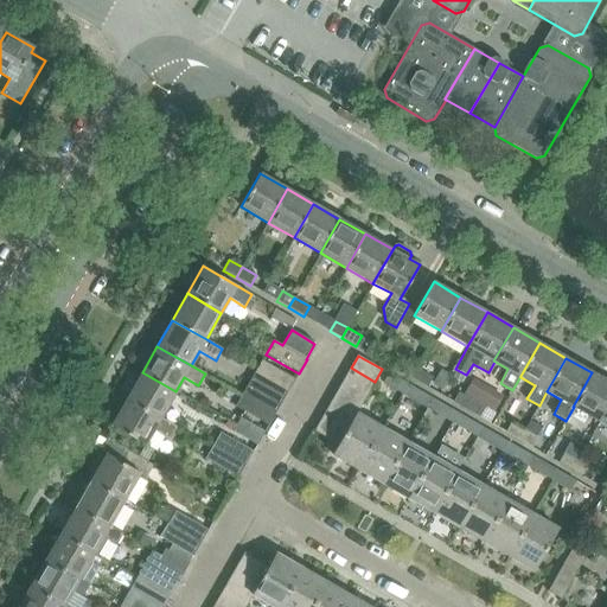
[(400,370),(414,378),(419,369),(404,360),(400,370)]
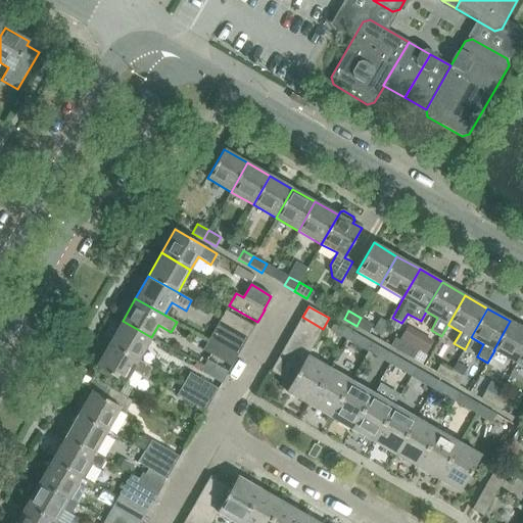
[(220,322),(247,338),(254,327),(226,312),(220,322)]
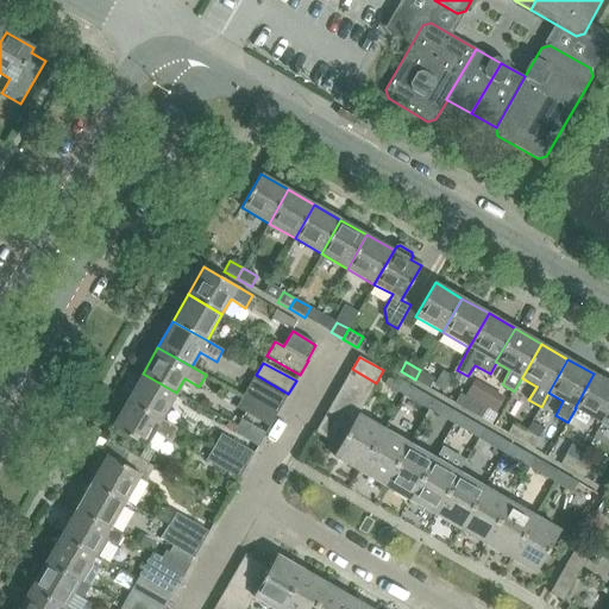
[(376,383),(352,369),(345,382),(369,395),(376,383)]
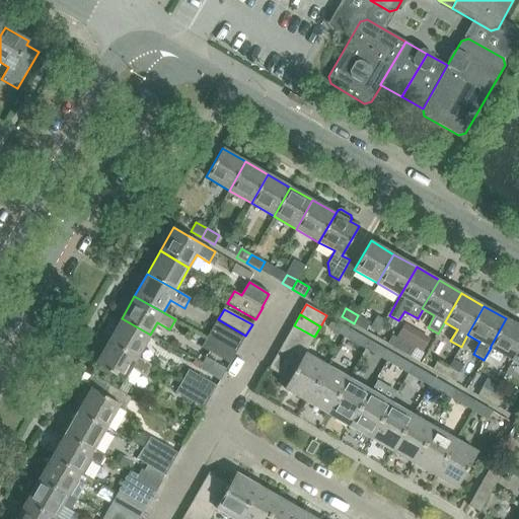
[(354,323),(366,330),(371,322),(358,315),(354,323)]
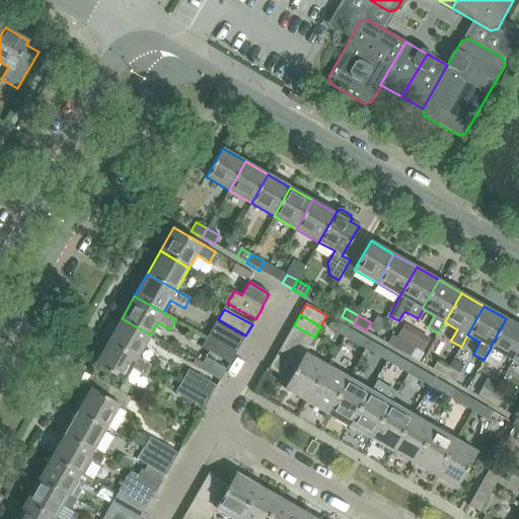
[(122,318),(108,341),(137,358),(150,335),(122,318)]
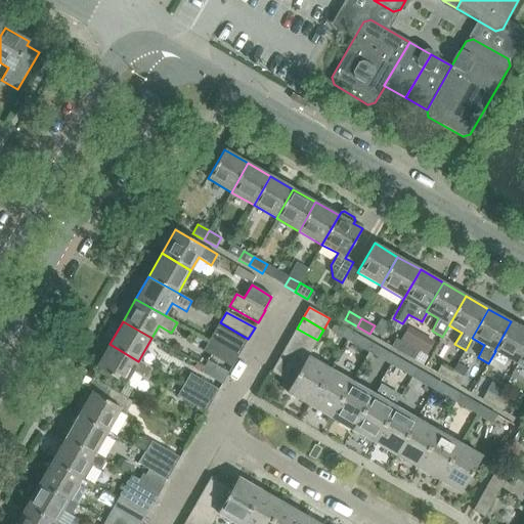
[(523,351),(523,329),(511,321),(494,351),(517,364),(523,351)]
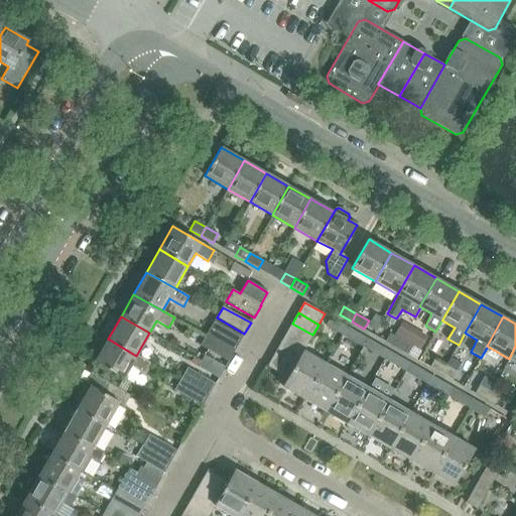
[(234,352),(241,340),(244,334),(217,317),(213,324),(207,336),(234,352)]
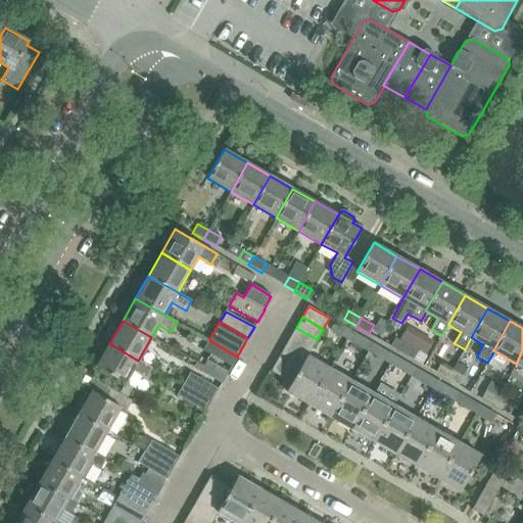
[(331,330),(346,338),(351,330),(336,322),(331,330)]
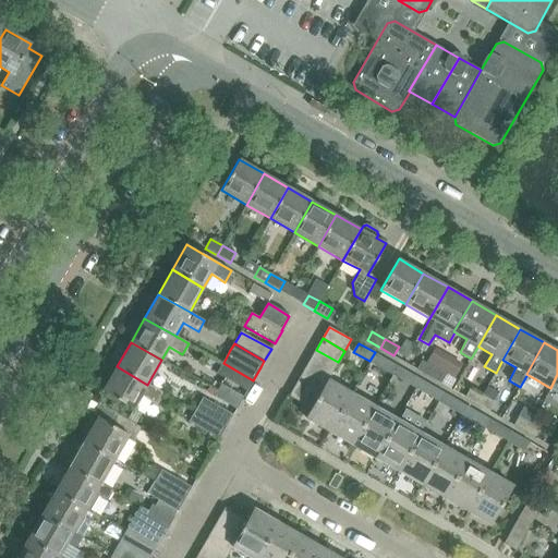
[(316,350),(310,361),(331,374),(338,362),(316,350)]
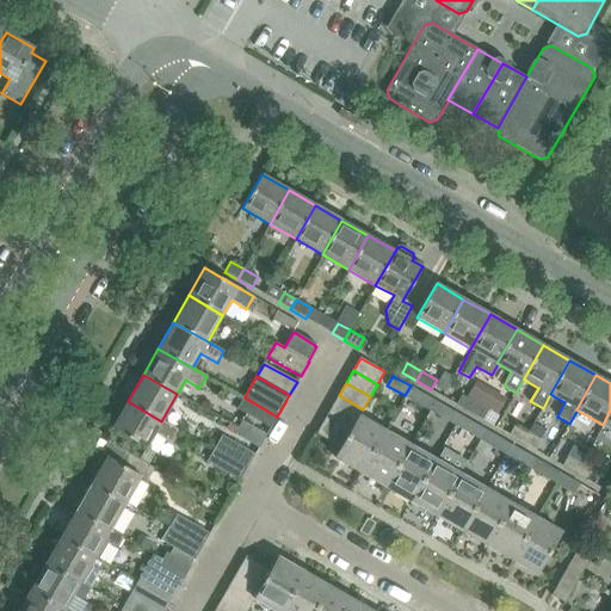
[(405,395),(430,411),(436,401),(411,386),(405,395)]
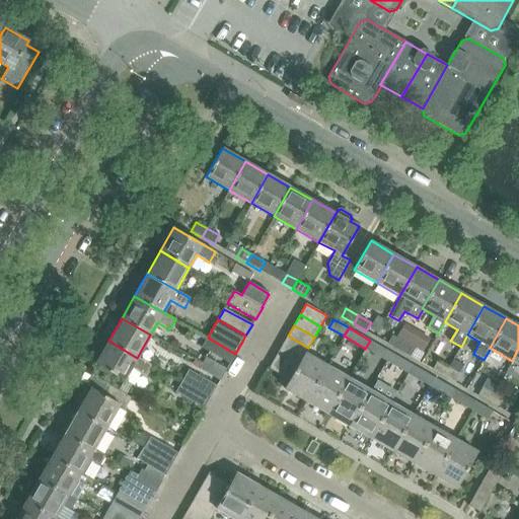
[(288,336),(281,347),(302,358),(305,353),(308,348),(288,336)]
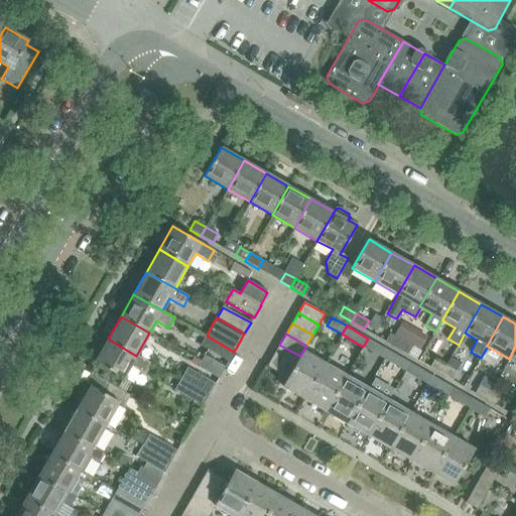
[(396,349),(401,340),(390,334),(385,342),(396,349)]
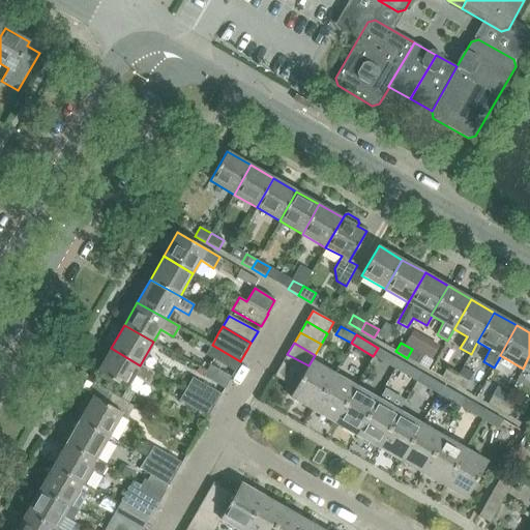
[(206,356),(234,372),(240,361),(212,345),(206,356)]
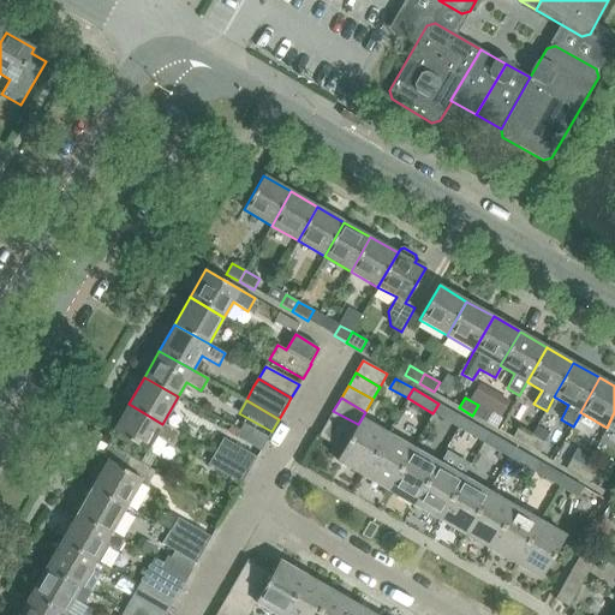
[(156,435),(171,443),(175,436),(178,431),(162,424),(129,404),(113,431),(147,451),(156,435)]
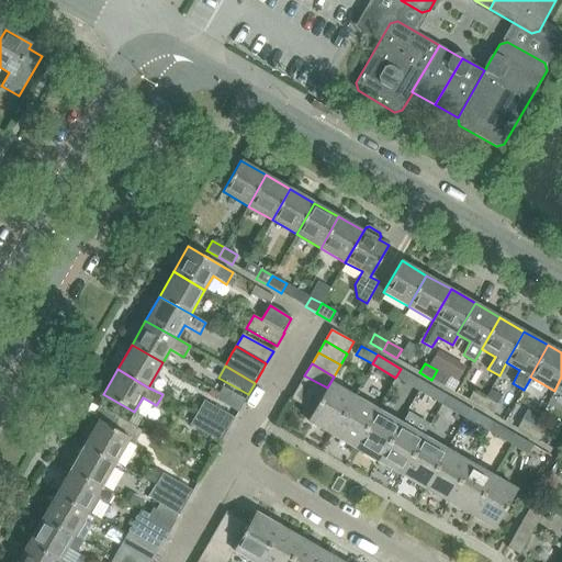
[(395,378),(418,391),(424,382),(401,369),(395,378)]
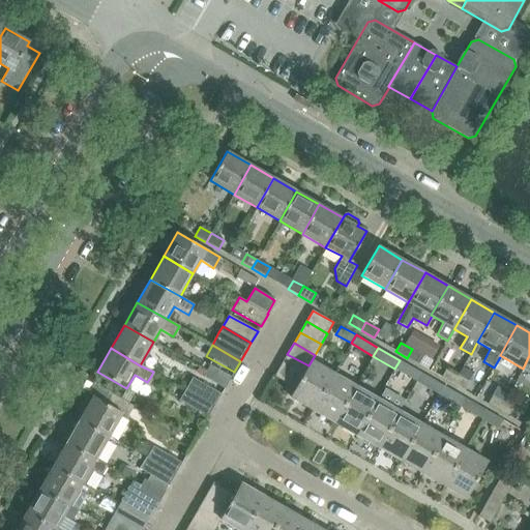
[(412,349),(407,358),(418,364),(423,356),(412,349)]
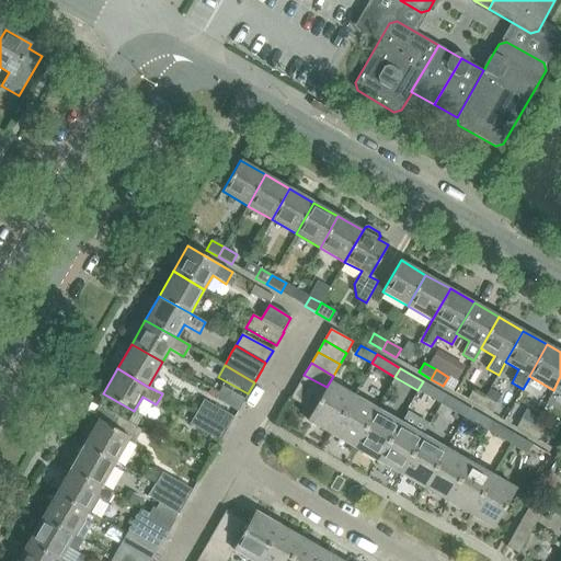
[(304,375),(297,386),(319,399),(327,387),(304,375)]
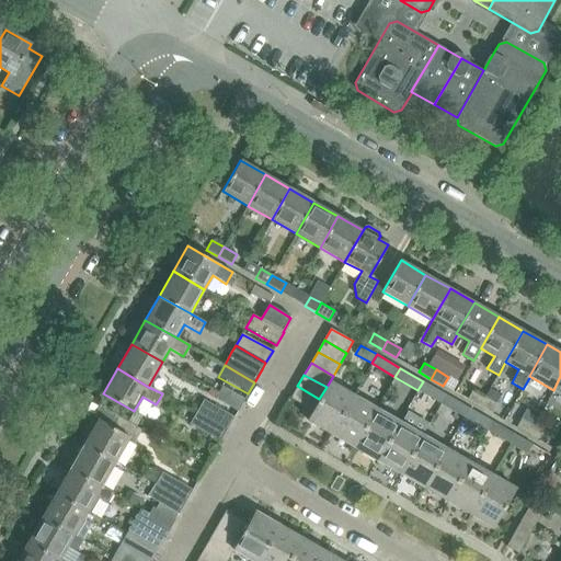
[(319,399),(312,411),(307,420),(331,434),(353,396),(330,381),(327,387),(319,399)]
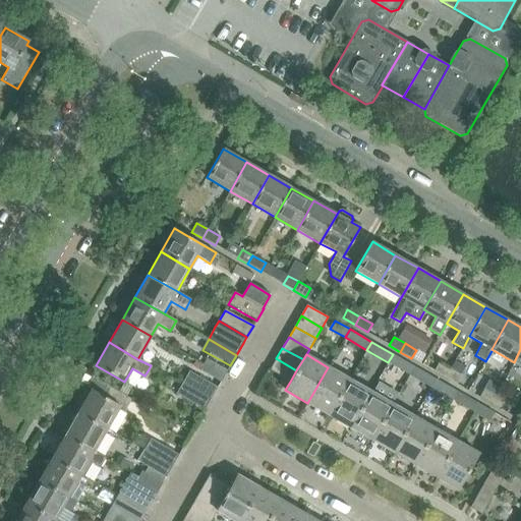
[(388,362),(409,374),(414,366),(393,354),(388,362)]
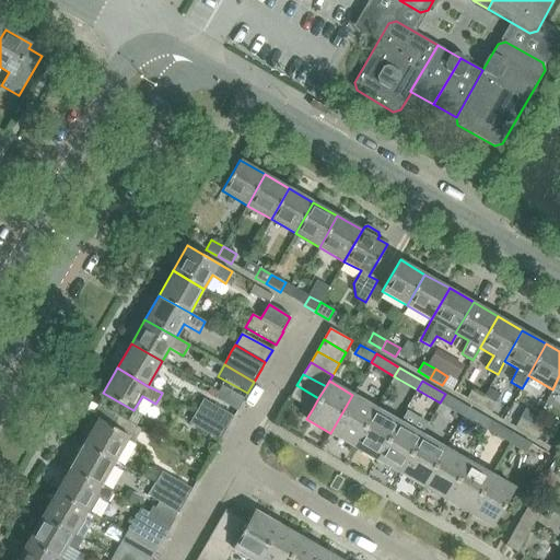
[(296,385),(290,397),(312,410),(318,398),(296,385)]
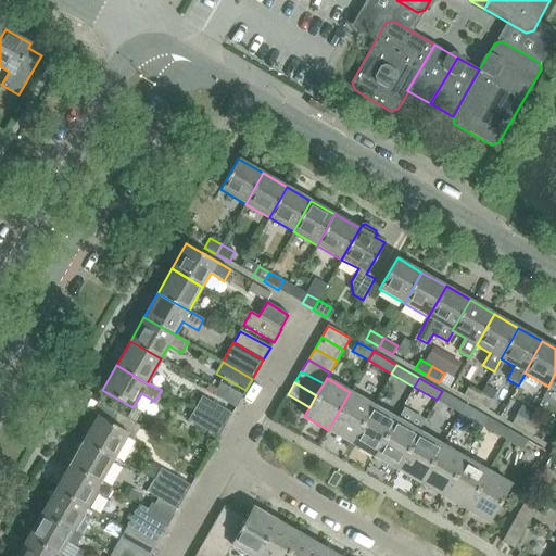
[(213,395),(236,408),(242,396),(219,383),(213,395)]
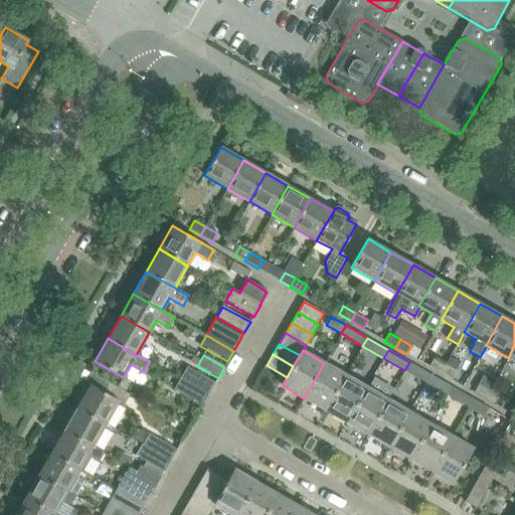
[(427,366),(440,373),(445,365),(433,358),(427,366)]
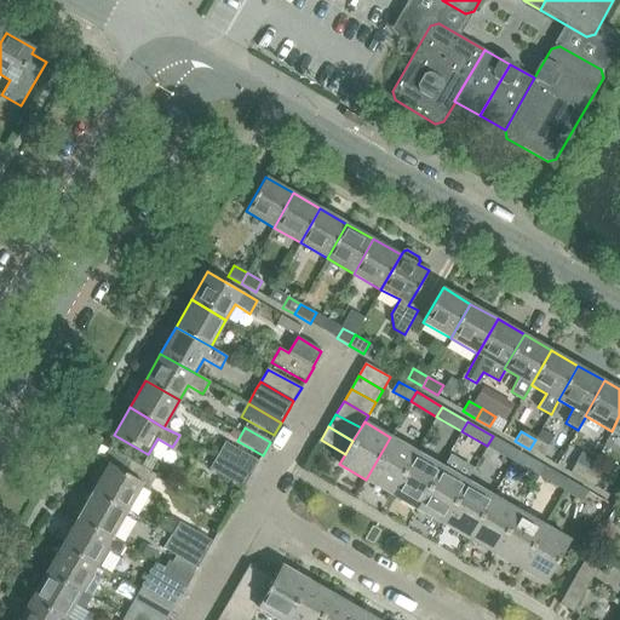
[(487,446),(514,460),(518,451),(493,436),(487,446)]
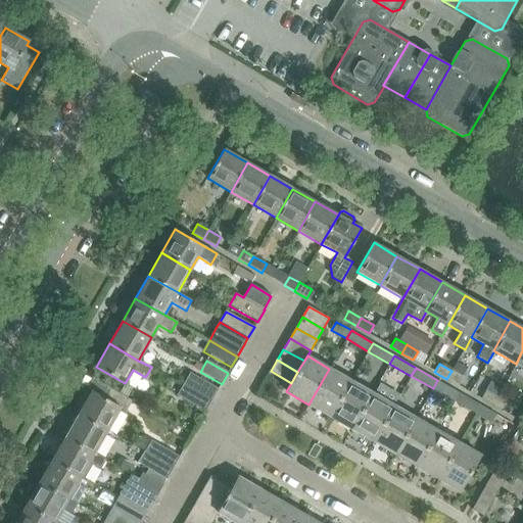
[(308,405),(330,417),(350,381),(329,369),(308,405)]
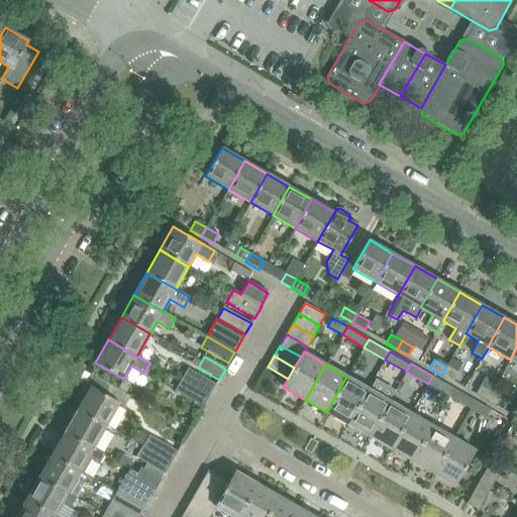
[(441,375),(453,382),(458,374),(446,367),(441,375)]
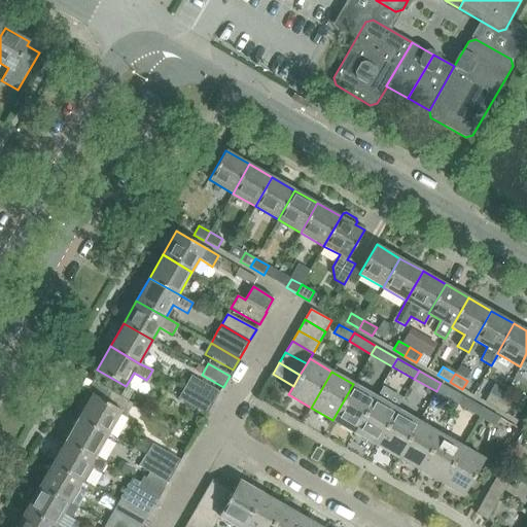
[(191,376),(184,389),(213,405),(220,392),(191,376)]
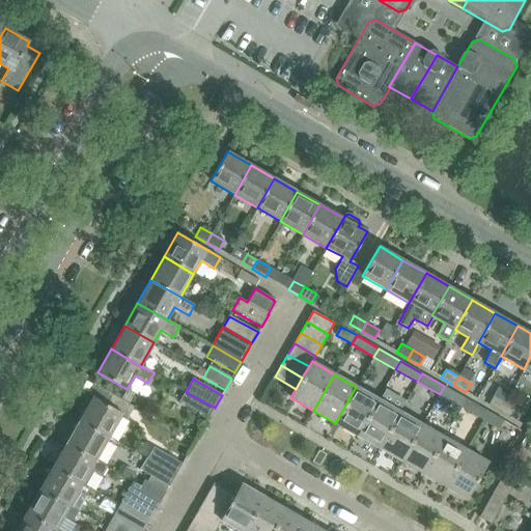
[(440,394),(462,408),(466,399),(444,386),(440,394)]
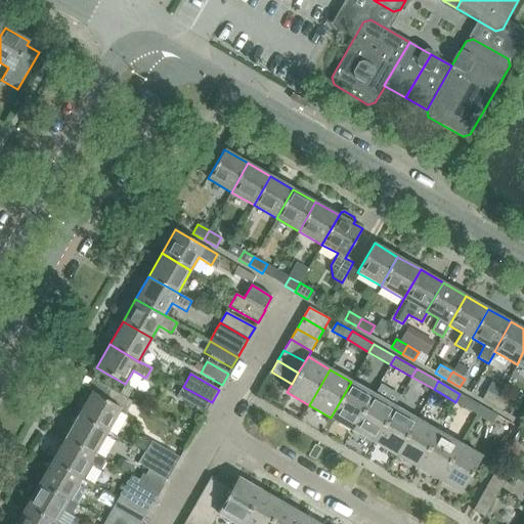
[(331,418),(352,430),(374,394),(351,382),(331,418)]
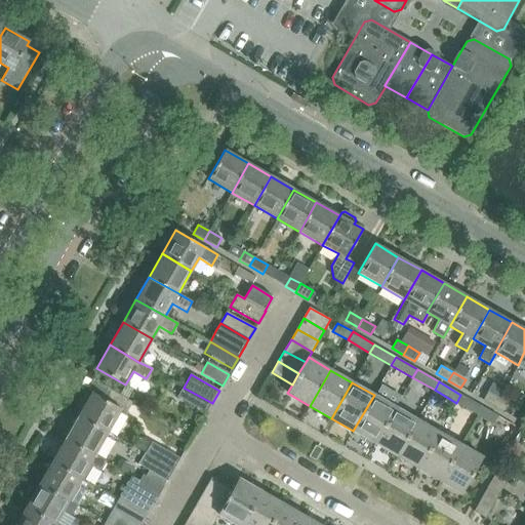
[(177,397),(206,413),(212,403),(184,388),(177,397)]
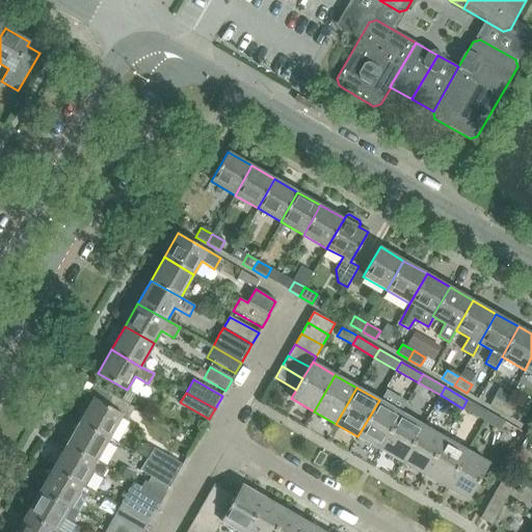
[(104,404),(123,415),(128,418),(134,407),(110,394),(104,404)]
